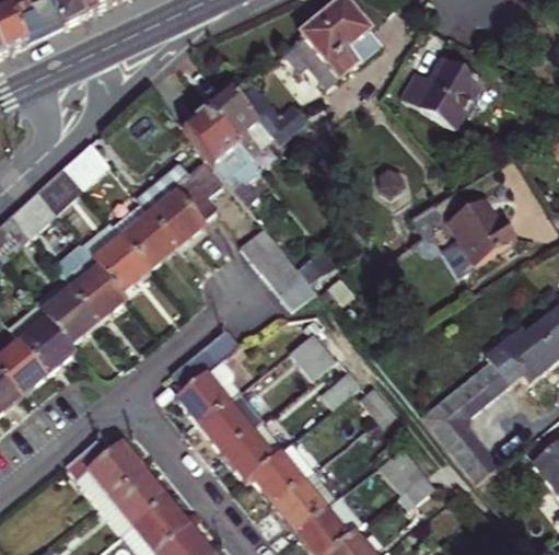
[(14,18),(8,7),(4,0),(0,0),(0,57),(13,50),(26,44),(14,18)]
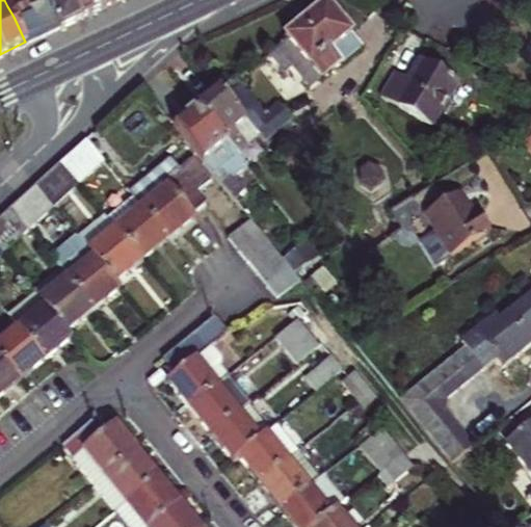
[(45,32),(59,25),(47,0),(36,0),(30,3),(29,0),(19,0),(7,6),(14,17),(32,7),(45,32)]
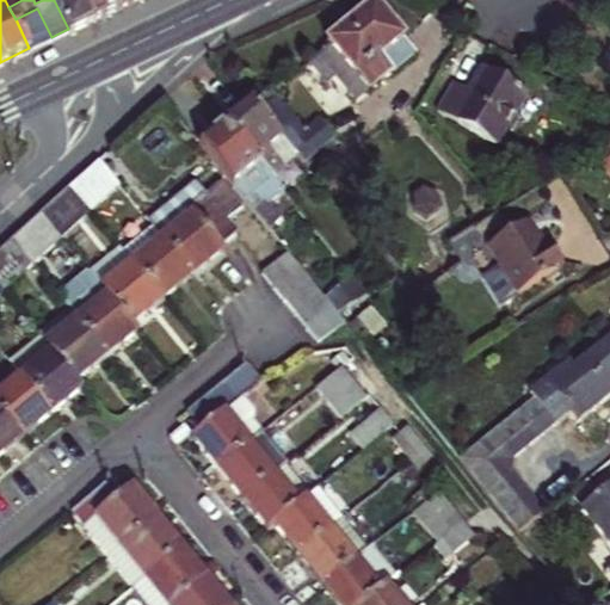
[(54,0),(68,29),(79,24),(93,17),(85,0),(54,0)]
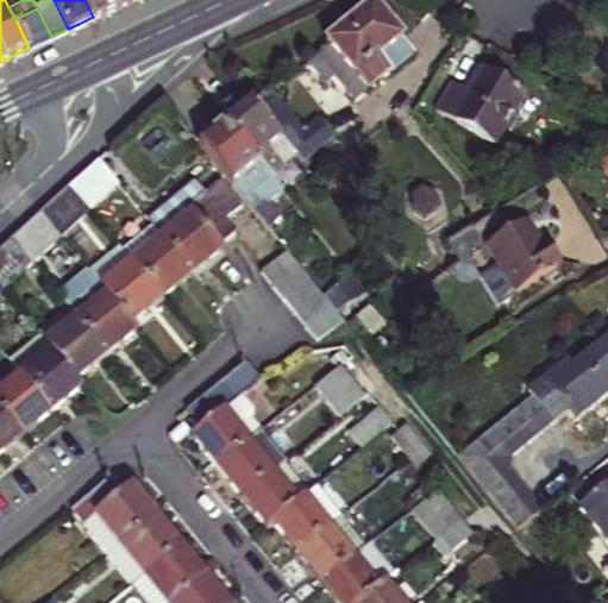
[(85,0),(93,17),(107,11),(120,4),(118,0),(85,0)]
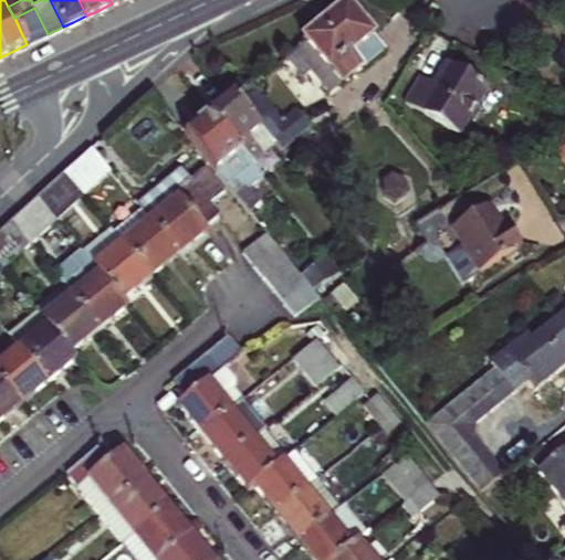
[(342,82),(386,44),(348,0),(344,0),(323,18),(303,34),(306,39),(286,56),(303,75),(311,69),(323,59),(342,82)]
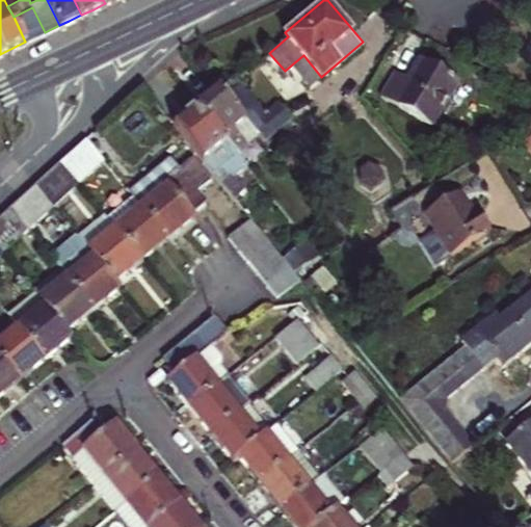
[(14,17),(25,42),(36,36),(45,32),(32,7),(14,17)]
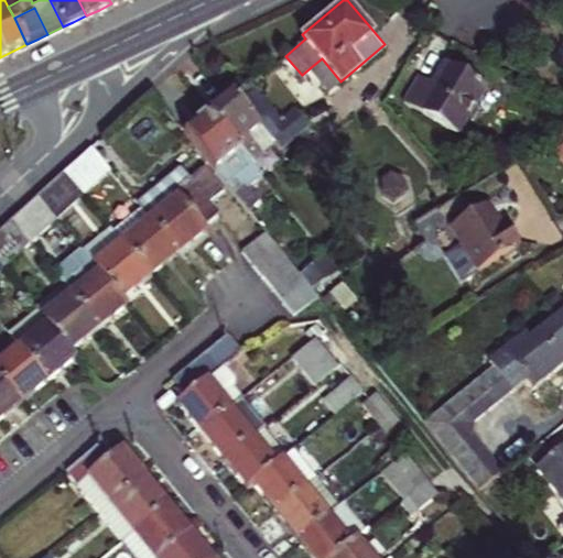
[(329,91),(340,81),(322,58),(310,68),(329,91)]
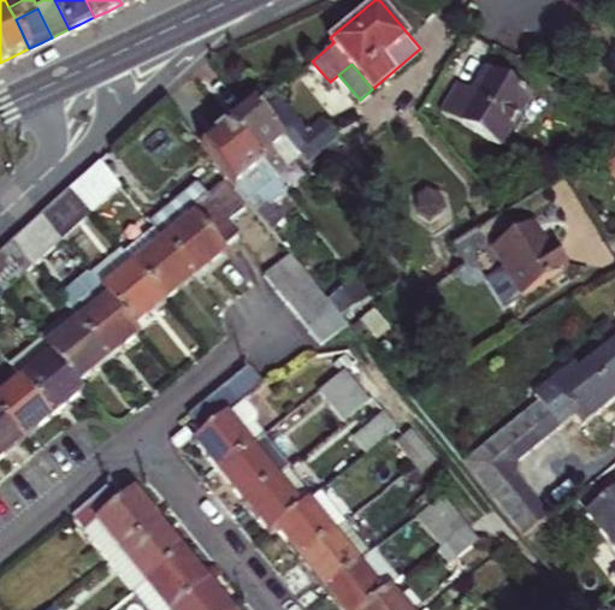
[(500,142),(530,89),(488,65),(473,88),(456,78),(439,107),(500,142)]
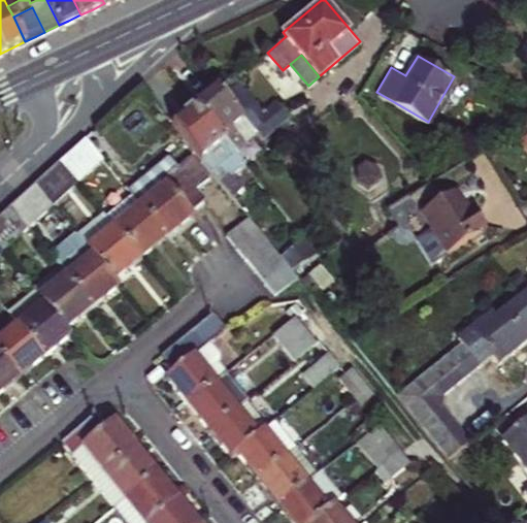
[(224,94),(238,82),(232,73),(218,86),(224,94)]
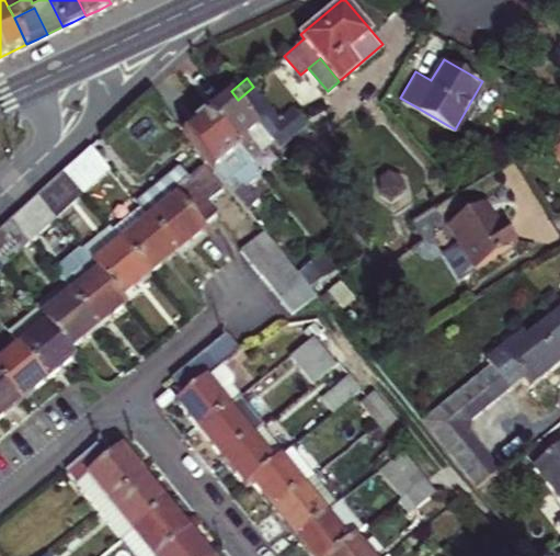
[(253,87),(238,100),(259,125),(272,140),(278,148),(308,124),(294,108),(280,118),(253,87)]
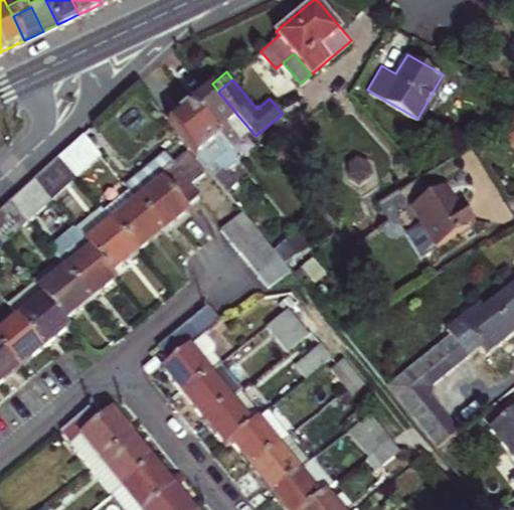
[(203,91),(191,101),(229,146),(238,138),(226,123),(237,115),(218,92),(212,83),(203,91)]
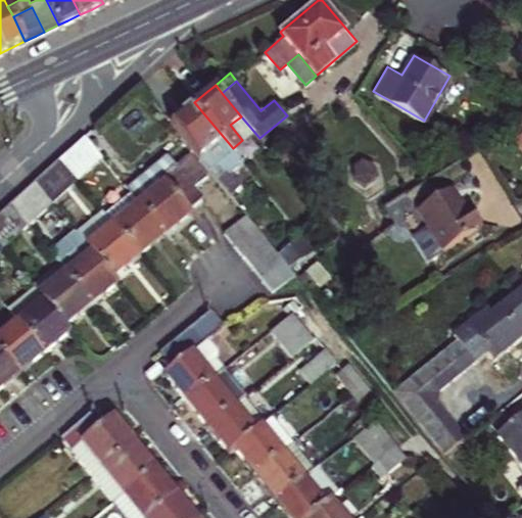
[(172,121),(217,177),(230,193),(240,185),(227,168),(240,157),(233,148),(194,102),(185,109),(172,121)]
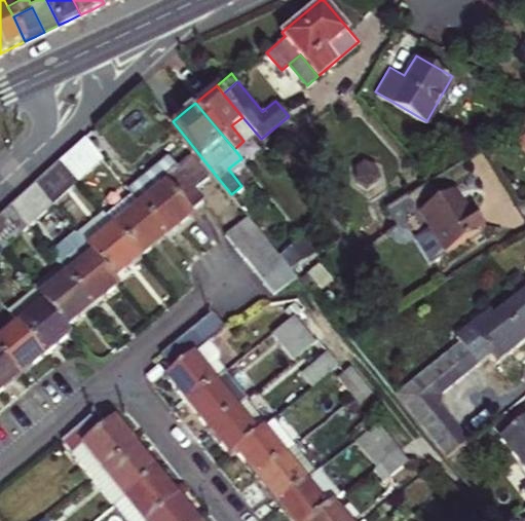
[(231,125),(244,141),(255,132),(242,117),(231,125)]
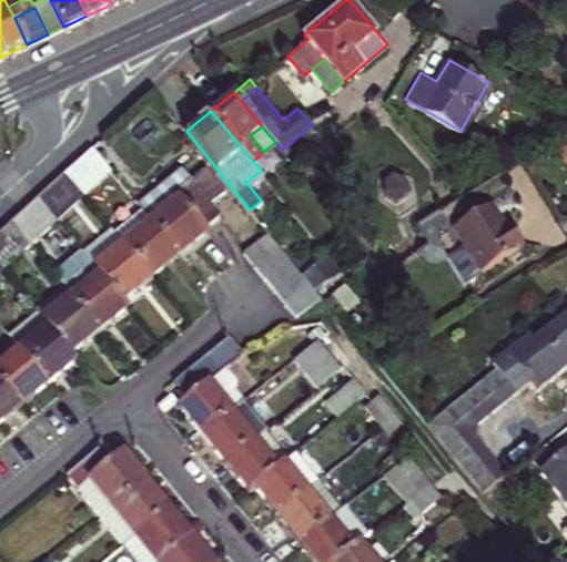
[(110,169),(92,145),(64,170),(83,192),(110,169)]
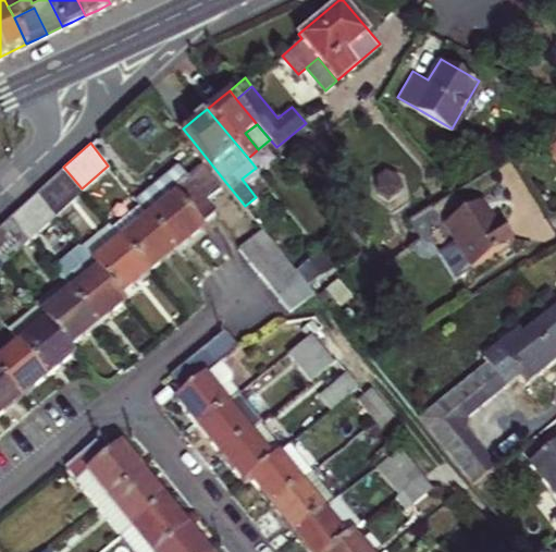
[(134,197),(139,203),(175,247),(194,232),(204,224),(201,221),(215,209),(207,197),(220,185),(200,161),(186,173),(177,162),(134,197)]
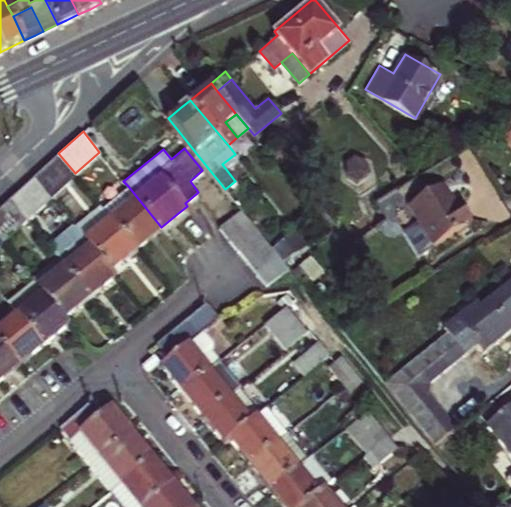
[(75,173),(58,153),(35,175),(51,195),(75,173)]
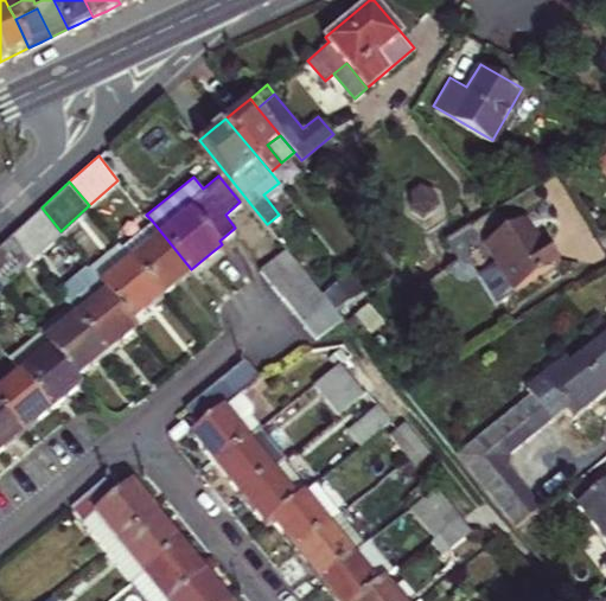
[(61,231),(42,208),(12,235),(31,259),(61,231)]
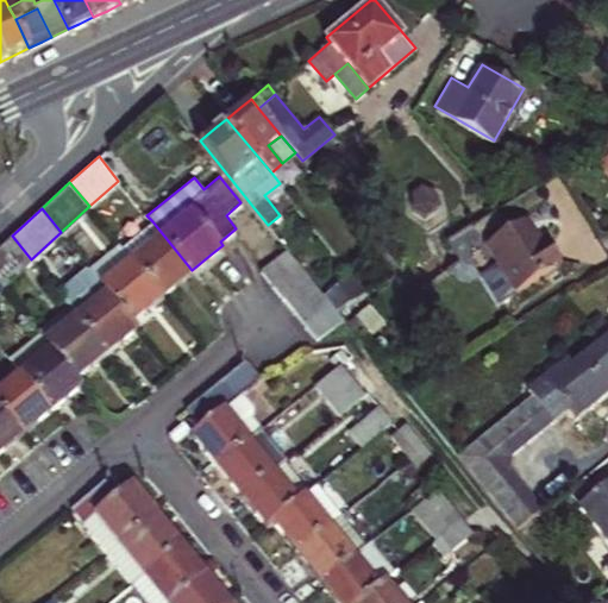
[(486,243),(515,290),(561,263),(547,240),(541,243),(537,234),(526,218),(486,243)]
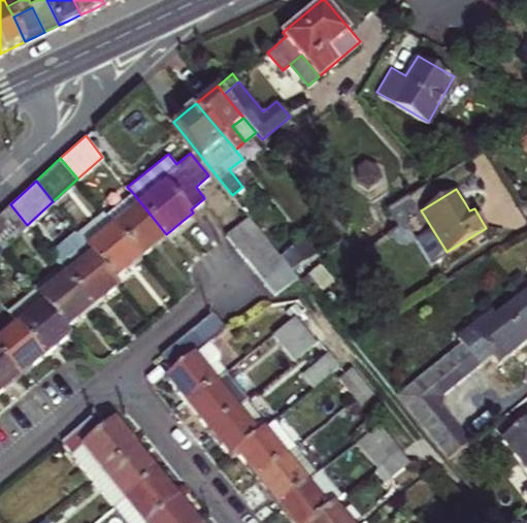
[(155,243),(166,234),(132,192),(105,214),(139,256),(155,243)]
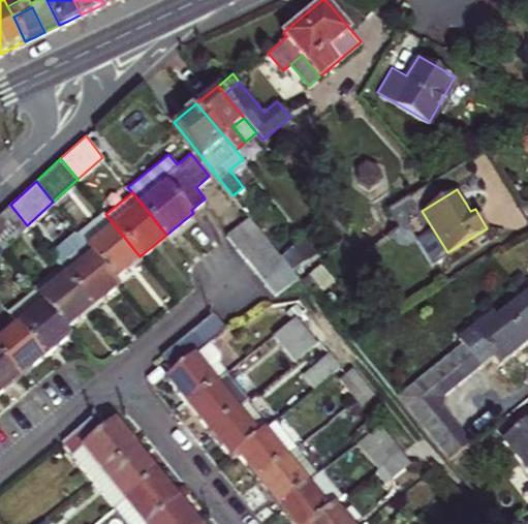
[(27,225),(10,205),(0,213),(0,245),(2,248),(27,225)]
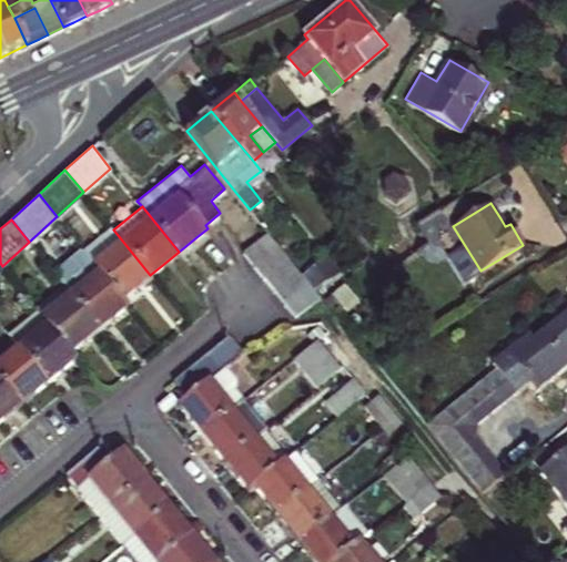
[(83,249),(91,258),(122,297),(135,286),(150,275),(113,230),(111,226),(83,249)]
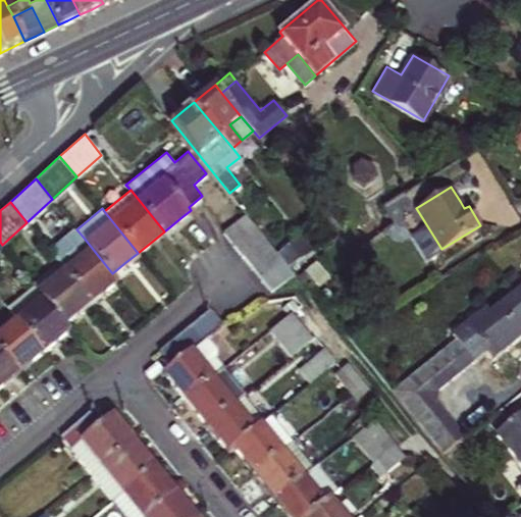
[(233,242),(255,224),(245,212),(223,229),(233,242)]
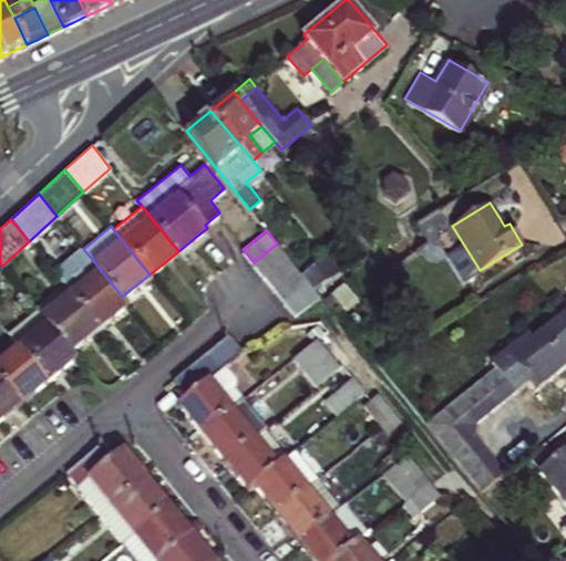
[(264,276),(287,256),(277,243),(254,262),(264,276)]
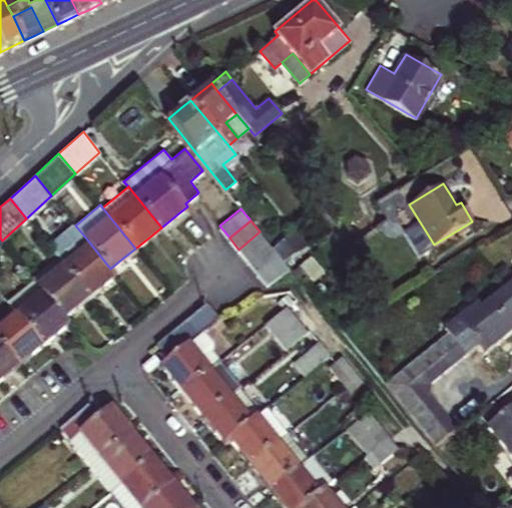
[(57,257),(89,296),(102,285),(115,275),(110,269),(82,233),(75,225),(49,246),(57,257)]
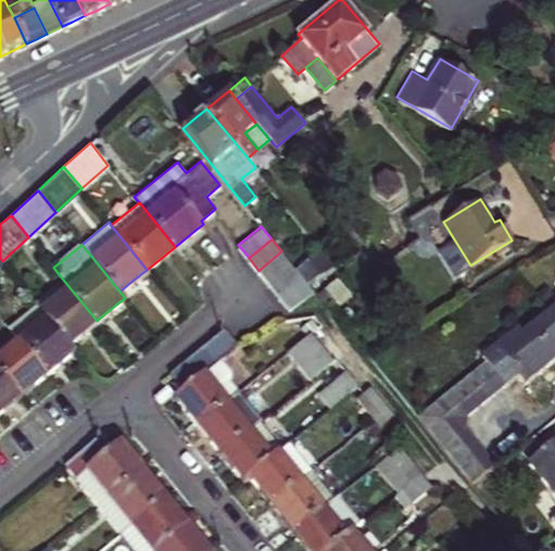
[(268,283),(291,264),(281,251),(259,271),(268,283)]
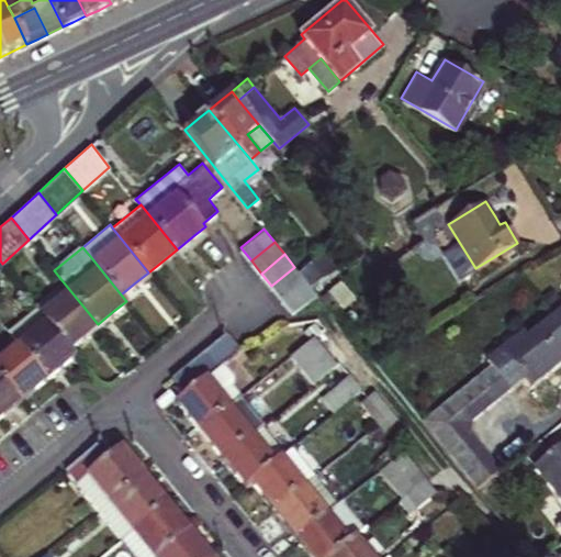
[(282,298),(305,279),(294,267),(271,286),(282,298)]
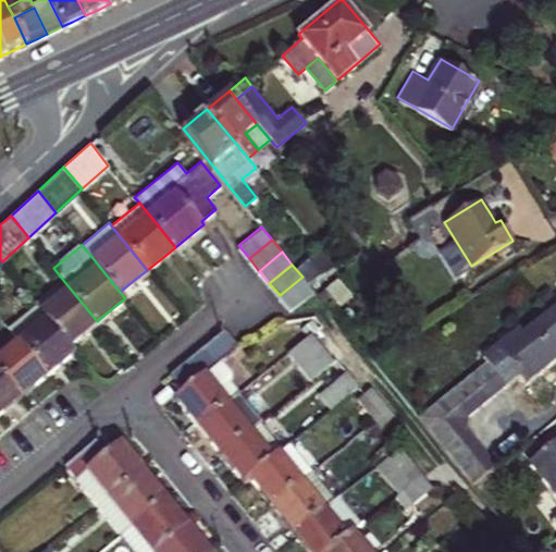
[(312,290),(307,283),(303,277),(280,295),(289,308),(312,290)]
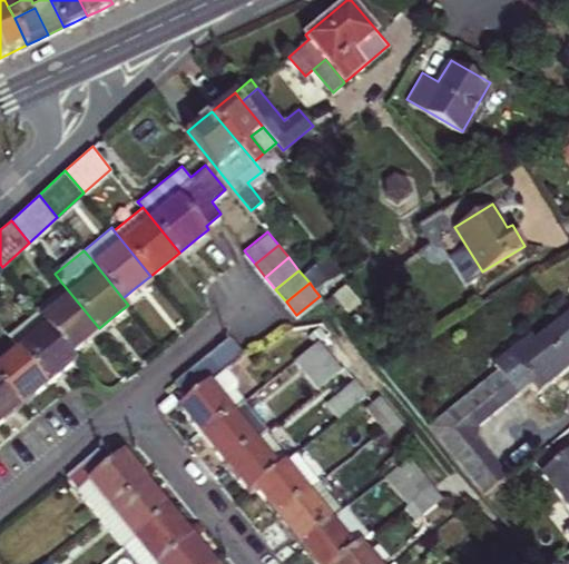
[(347,307),(359,299),(345,283),(334,292),(347,307)]
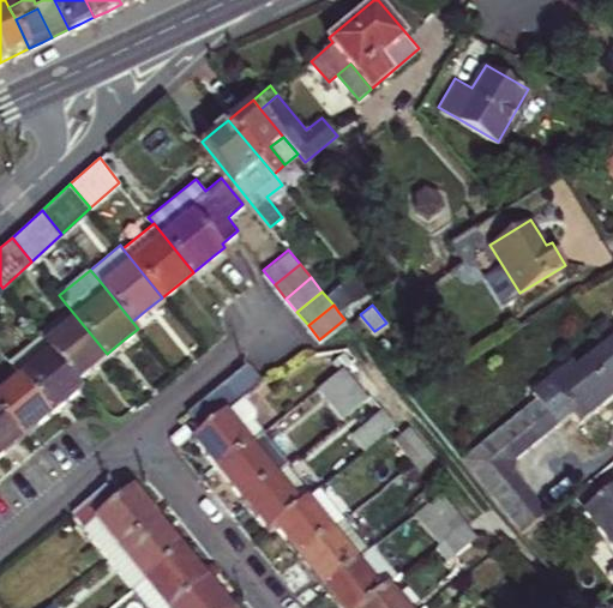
[(68,307),(37,331),(40,335),(76,379),(90,367),(107,354),(68,307)]
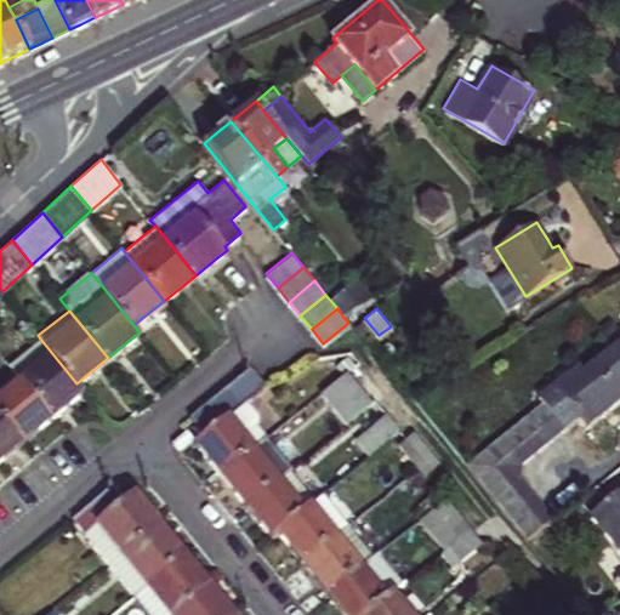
[(619,335),(608,346),(619,360),(619,335)]
